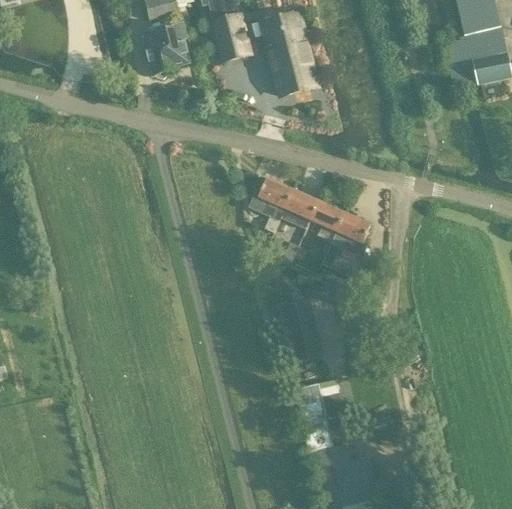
[(145,0),(150,18),(179,11),(176,0),(145,0)]
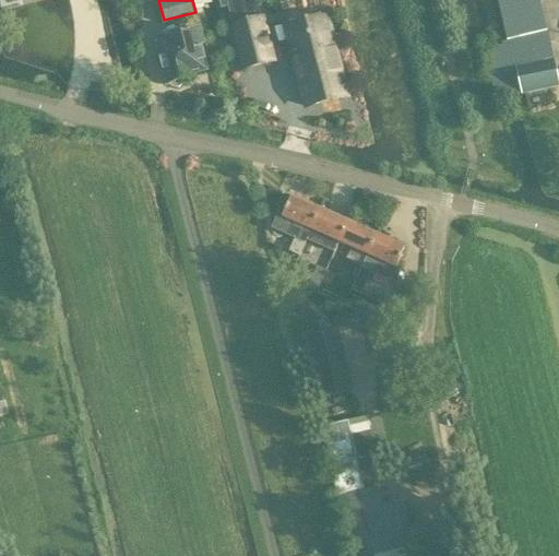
[(226,0),(233,24),(244,67),(273,59),(263,16),(258,0),(226,0)]
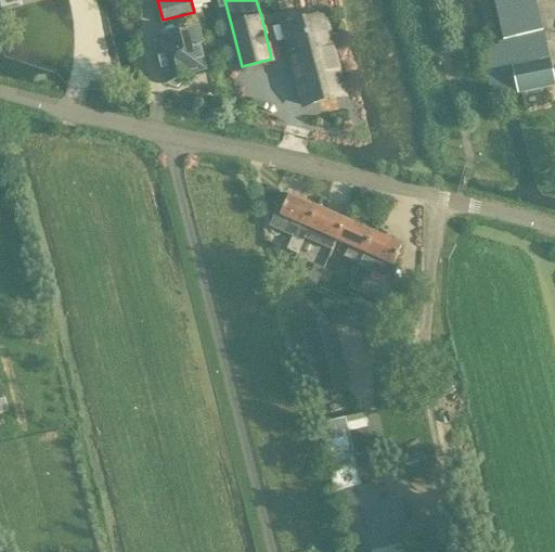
[(497,0),(505,38),(542,29),(536,0),(497,0)]
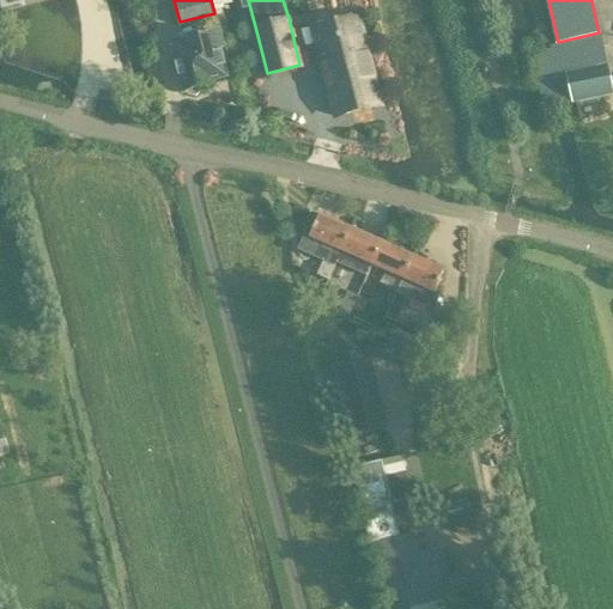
[(358,18),(315,28),(337,114),(380,103),(358,18)]
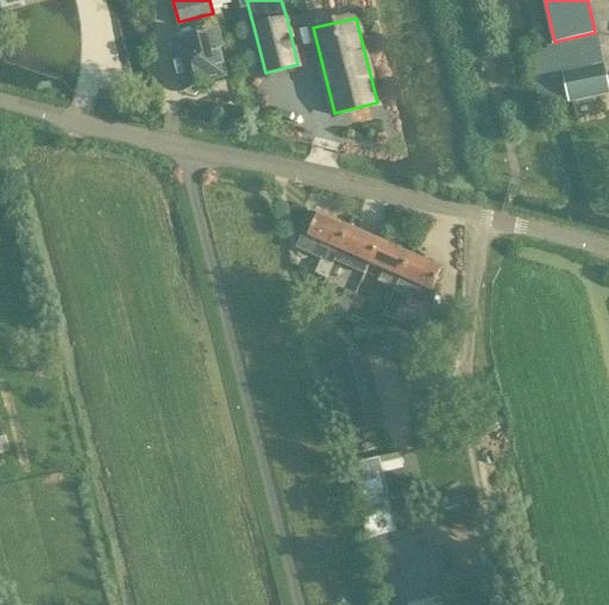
[(183,89),(186,89),(188,92),(195,94),(200,88),(201,86),(212,82),(211,77),(225,74),(218,46),(221,45),(218,31),(202,35),(201,30),(182,35),(183,43),(173,46),(183,89)]
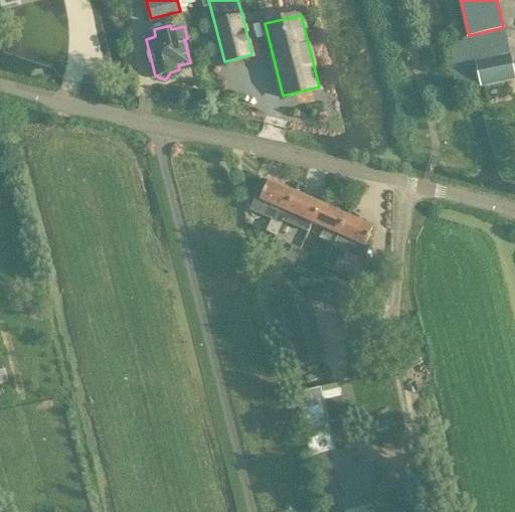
[(514,73),(510,53),(477,60),(482,84),(514,76),(514,73)]
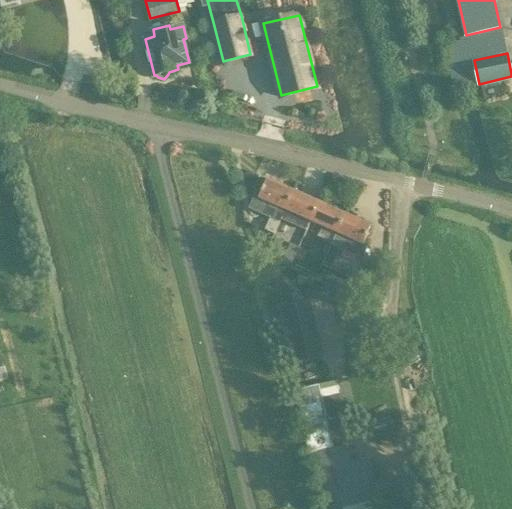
[(273,233),(284,208),(294,189),(267,178),(262,190),(257,188),(248,208),(270,217),(264,229),(273,233)]
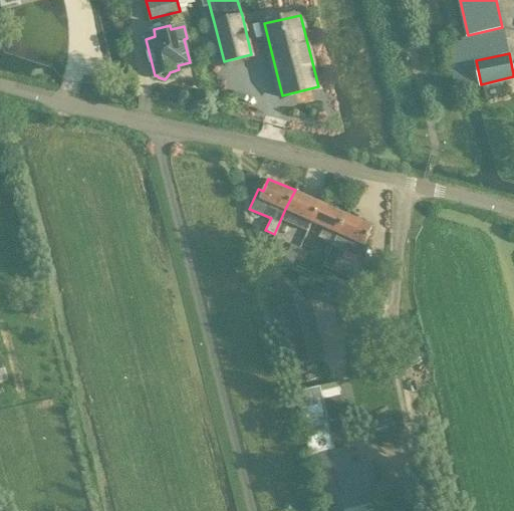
[(295,190),(285,209),(312,221),(321,202),(295,190)]
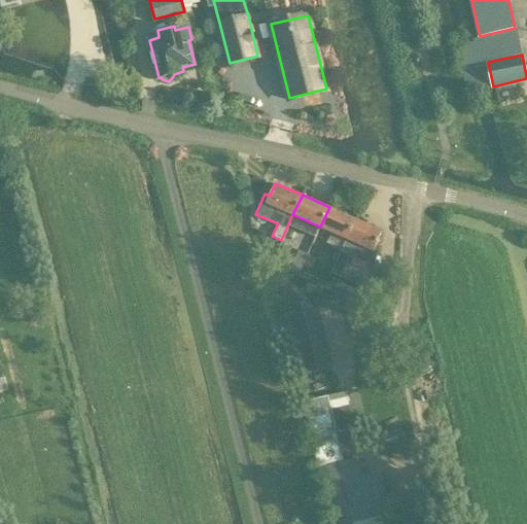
[(329,207),(320,226),(347,238),(355,218),(329,207)]
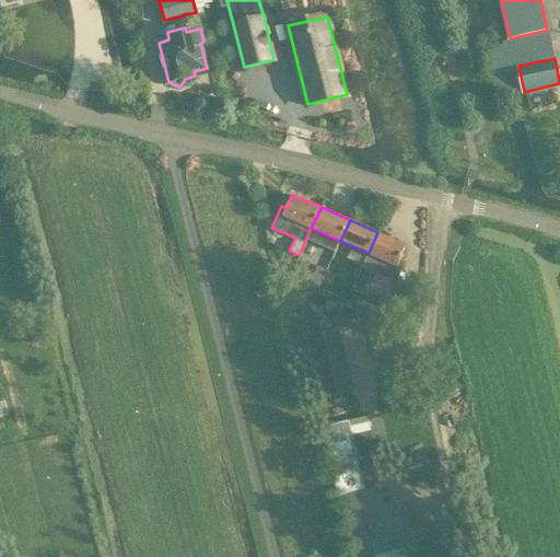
[(395,282),(396,280),(405,260),(400,258),(407,245),(377,232),(369,253),(351,289),(362,293),(372,271),(395,282)]
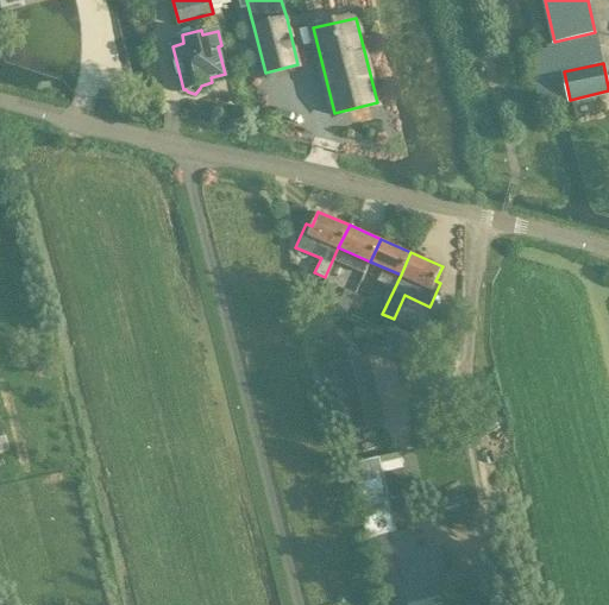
[(340,300),(350,304),(356,291),(346,288),(340,300)]
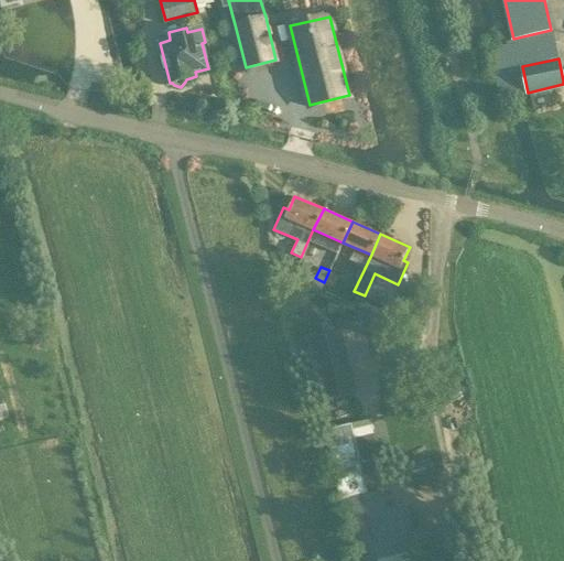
[(329,270),(324,282),(334,287),(338,274),(329,270)]
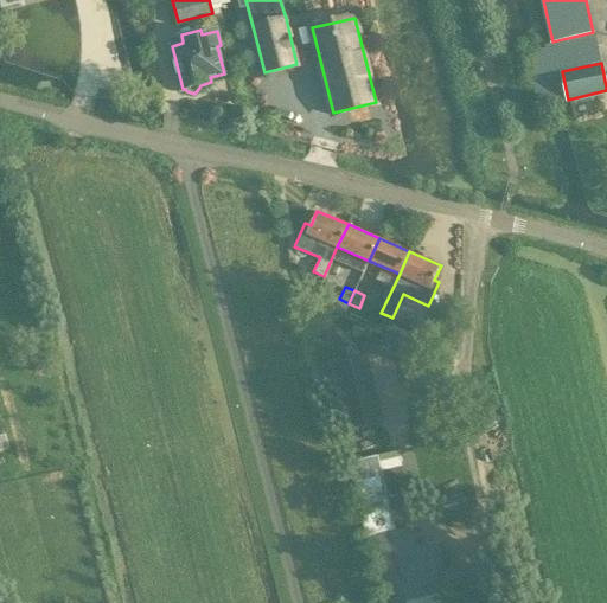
[(416,328),(423,332),(423,333),(458,348),(459,328),(448,324),(452,314),(435,307),(430,316),(423,313),(416,328)]
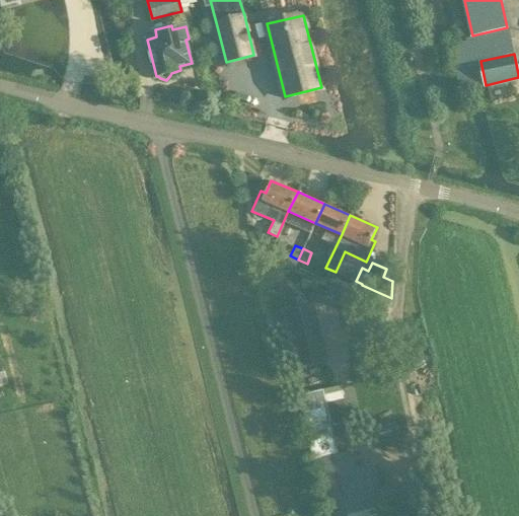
[(421,287),(429,287),(429,275),(421,275),(421,287)]
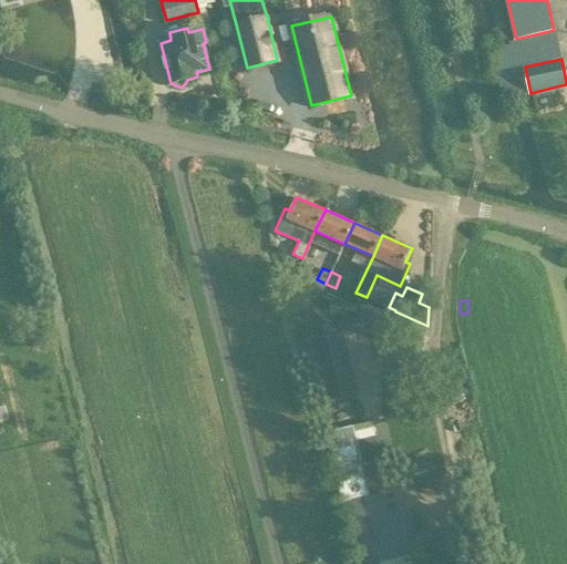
[(327,400),(357,392),(341,330),(311,338),(327,400)]
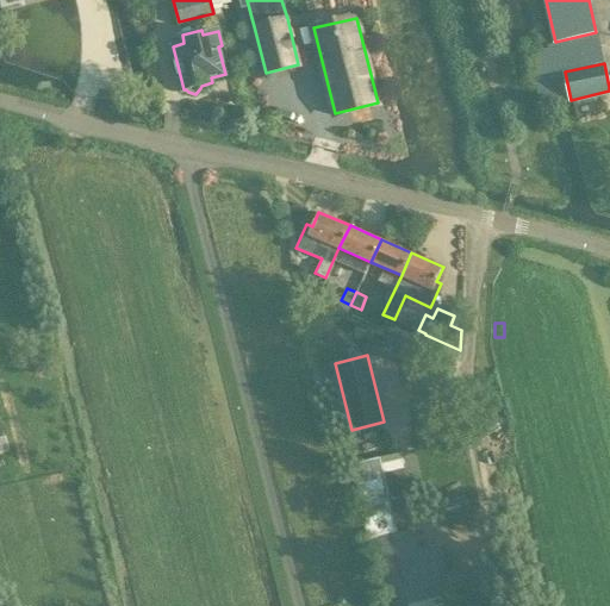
[(400,453),(352,463),(360,501),(372,548),(385,605),(416,605),(410,583),(439,576),(430,544),(417,547),(412,529),(397,532),(387,494),(409,489),(400,453)]
